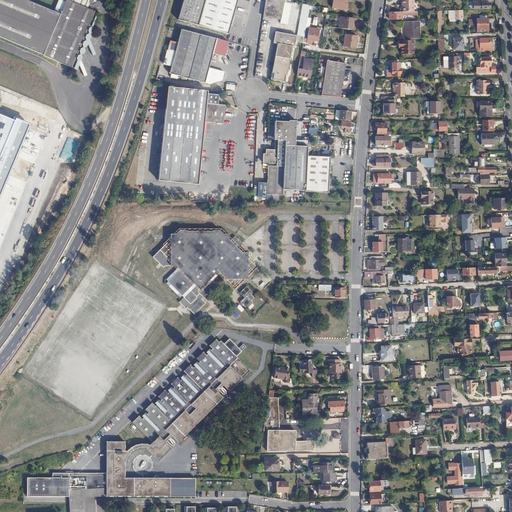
[(72,66),(82,42),(94,11),(68,0),(67,0),(62,12),(31,0),(0,0),(0,34),(44,53),(44,54),(72,66)]
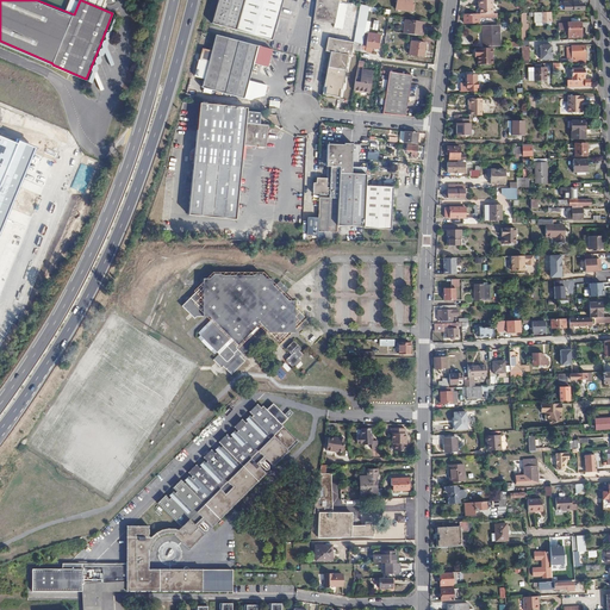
[(243,0),(235,32),(272,42),(284,0),(243,0)]
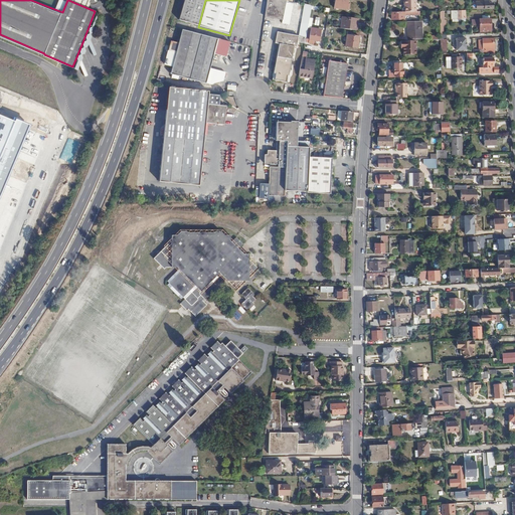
[(285,1),(281,0),(267,0),(265,18),(283,21),(287,1),(285,1)]
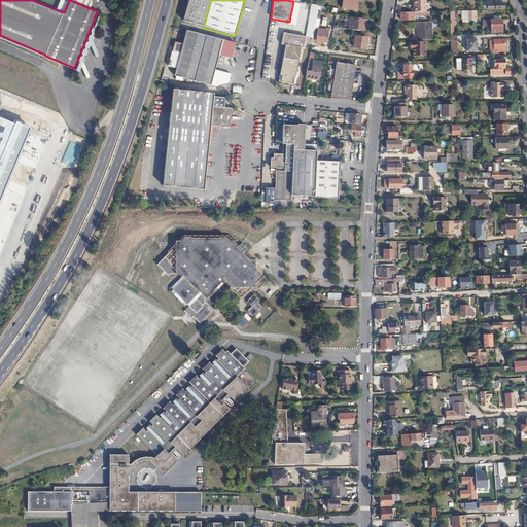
[(355,0),(342,0),(342,8),(348,9),(348,7),(355,8),(355,0)]
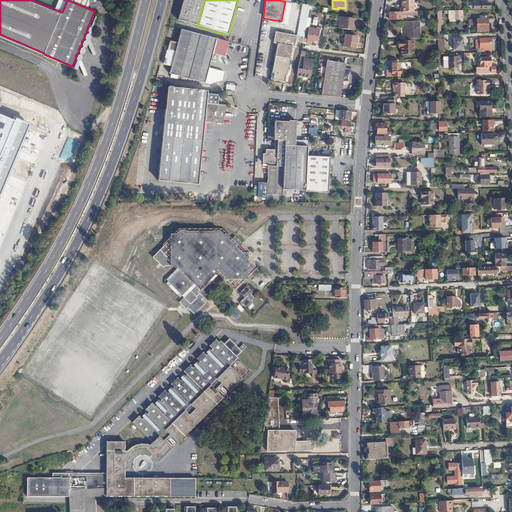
[(462,18),(462,11),(444,11),(444,14),(450,14),(450,19),(462,18)]
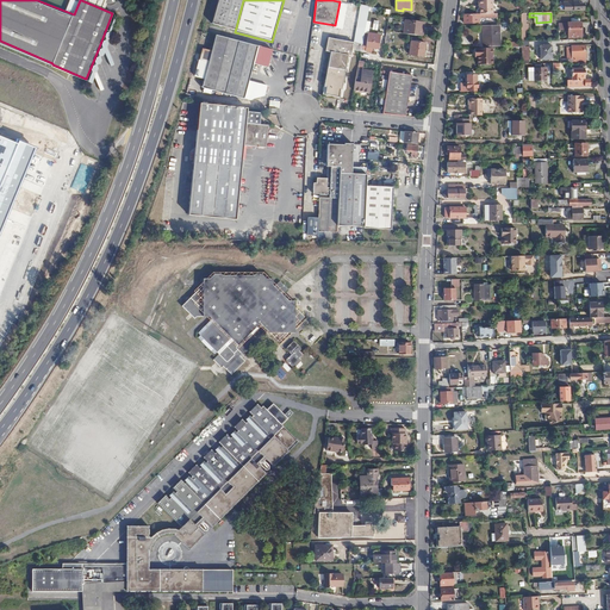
[(423,23),(404,20),(402,35),(422,36),(423,23)]
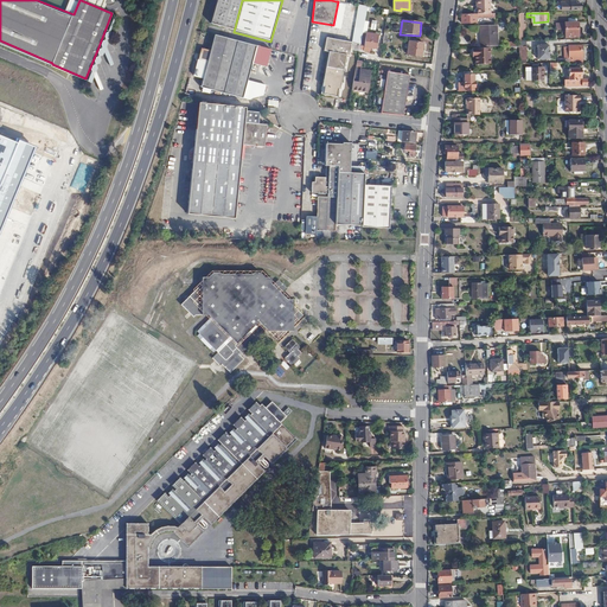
[(579,37),(579,23),(564,24),(566,34),(566,38),(579,37)]
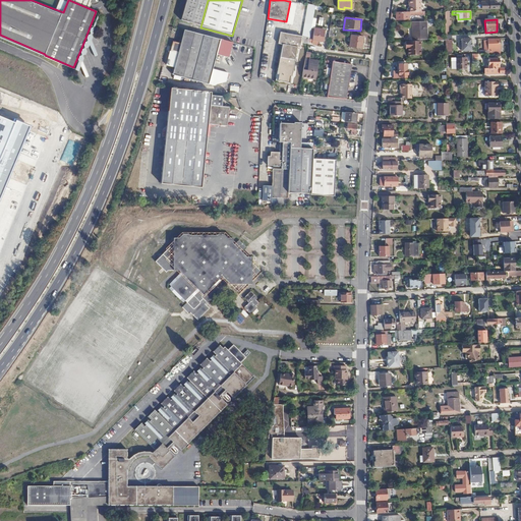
[(485,30),(484,20),(477,20),(477,25),(481,26),(481,30),(485,30)]
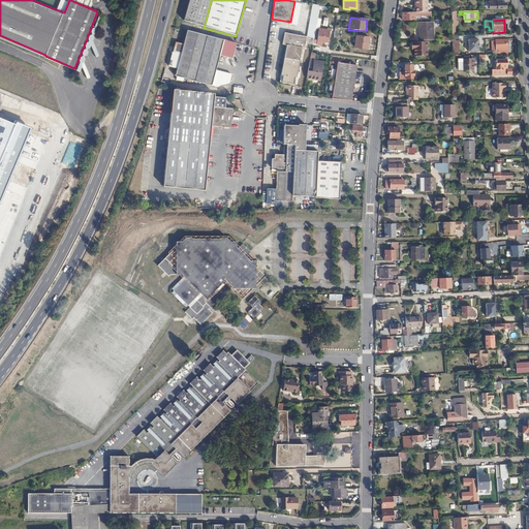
[(433,22),(431,22),(418,22),(418,40),(426,40),(426,38),(434,38),(433,22)]
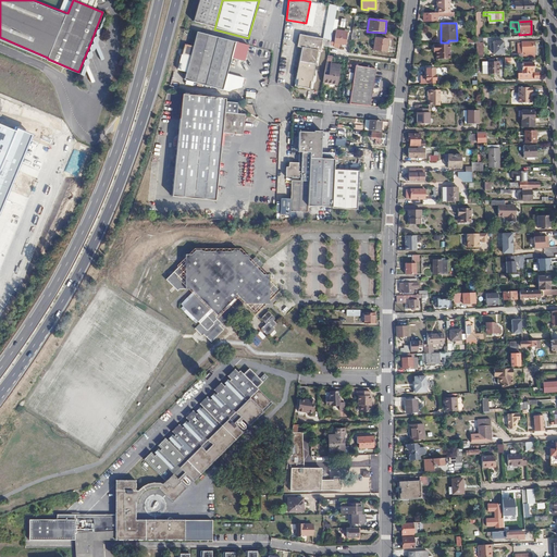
[(345,45),(347,33),(336,32),(334,42),(345,45)]
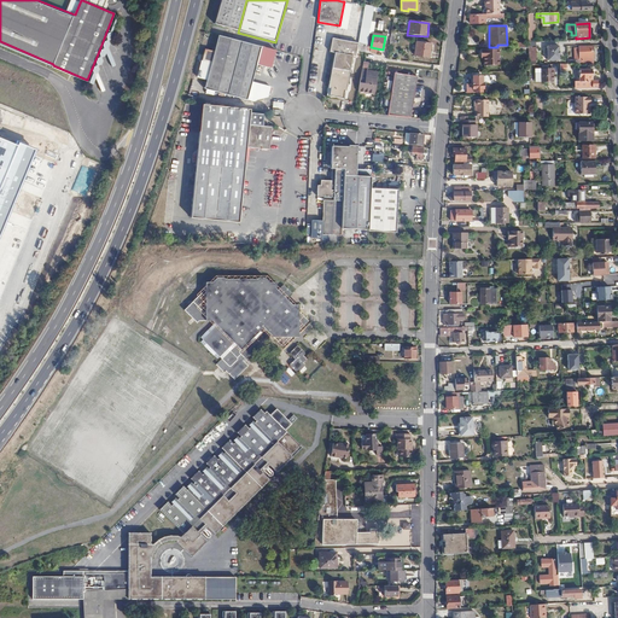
[(277,53),(217,39),(204,91),(248,100),(256,65),(272,70),(277,53)]
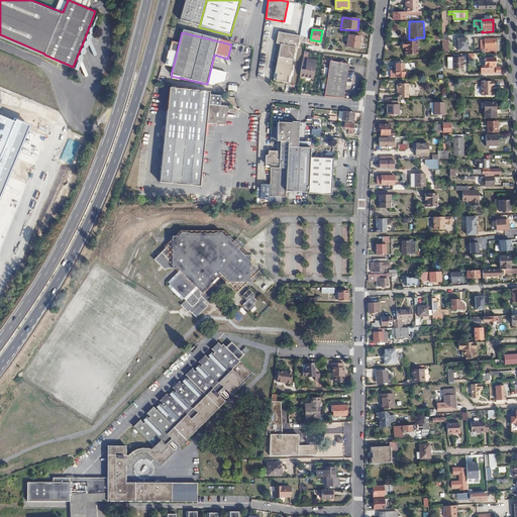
[(299,43),(299,39),(279,34),(277,46),(281,47),(274,83),(287,86),(288,79),(289,79),(295,49),(297,50),(299,43)]
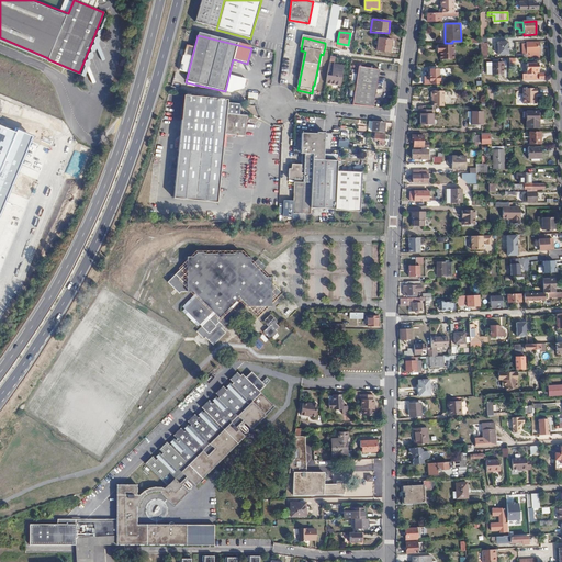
[(390,53),(392,40),(379,38),(377,51),(390,53)]
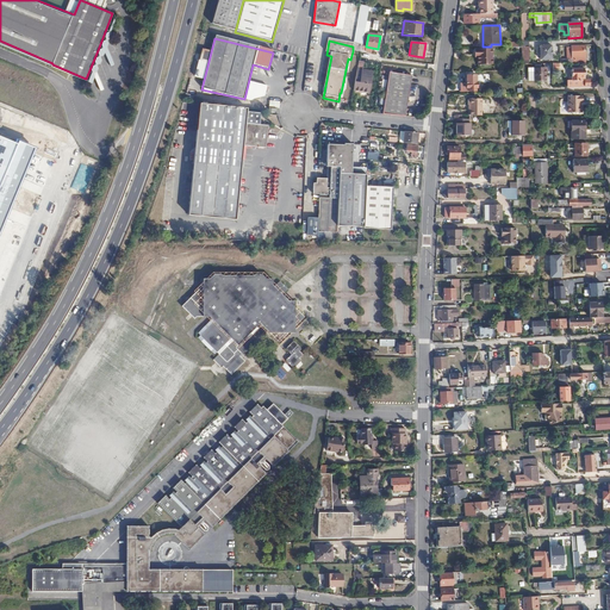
[(560,64),(585,63),(585,47),(571,47),(571,48),(571,60),(566,60),(560,60),(560,64)]
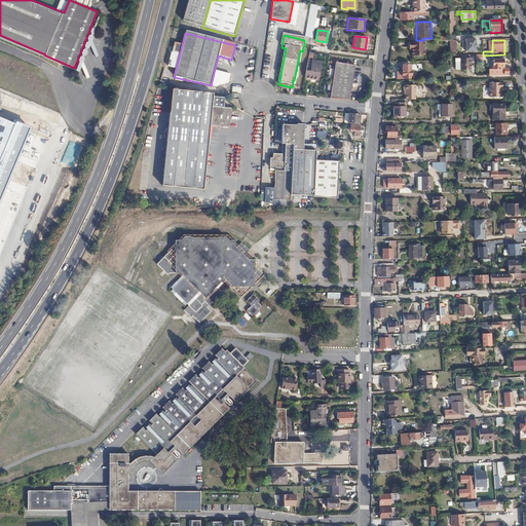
[(419,55),(419,42),(404,42),(405,49),(407,49),(407,57),(419,55)]
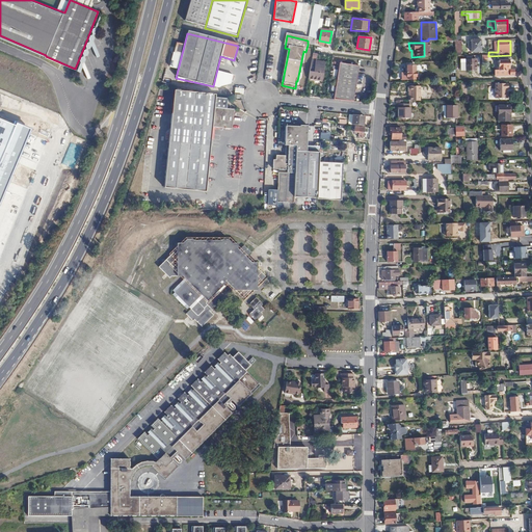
[(476,71),(476,64),(476,59),(460,59),(460,71),(476,71)]
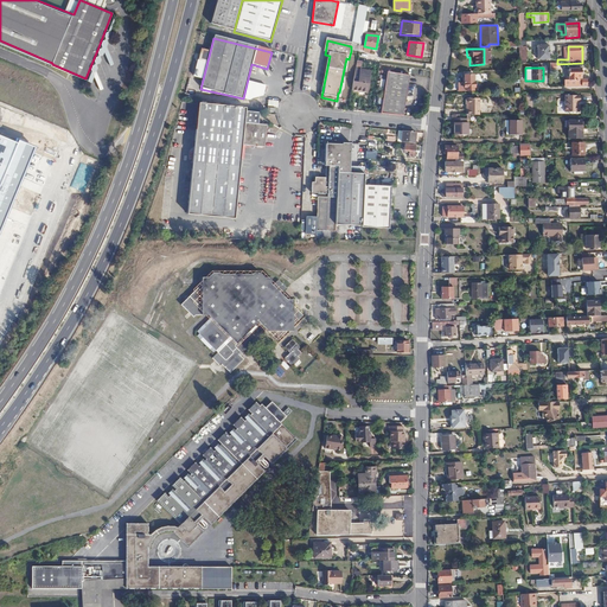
[(564,81),(564,87),(587,87),(587,80),(582,80),(582,75),(579,75),(579,69),(569,70),(569,81),(564,81)]
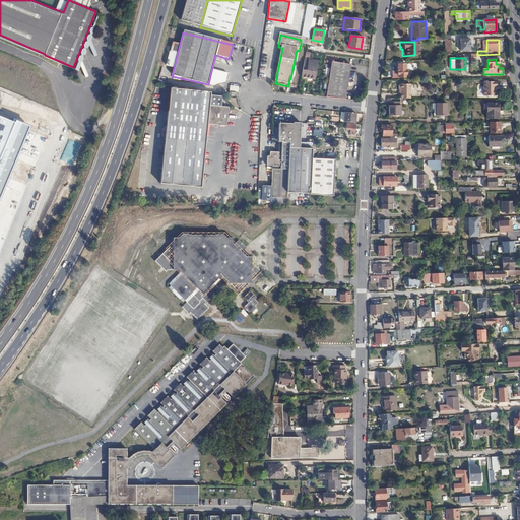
[(315,61),(309,60),(308,62),(307,62),(307,66),(304,66),(304,70),(316,72),(317,66),(314,65),(315,61)]
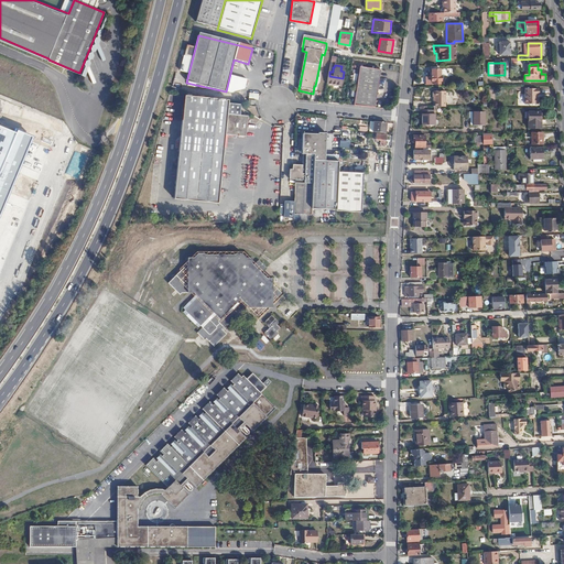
[(359,67),(354,106),(375,108),(381,69),(359,67)]
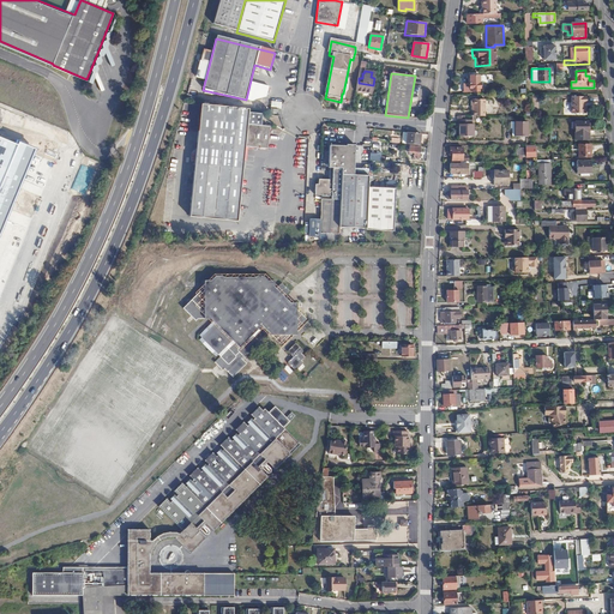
[(481,83),(481,78),(468,78),(468,84),(464,84),(464,92),(480,92),(480,89),(482,89),(482,84),(481,83)]
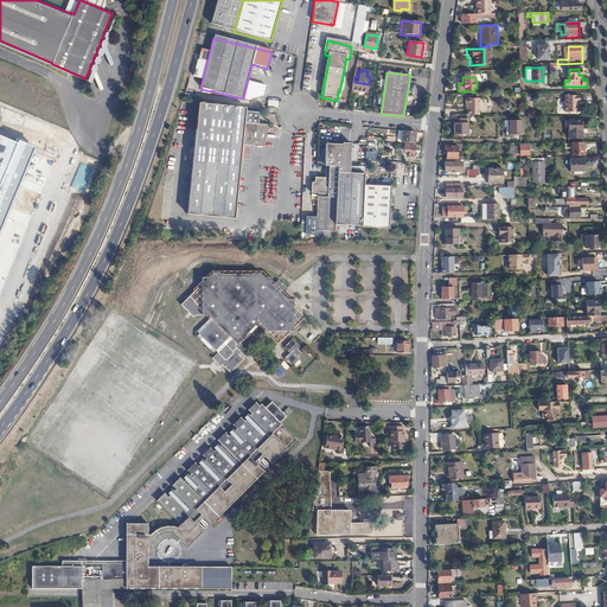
[(579,96),(566,96),(564,113),(580,113),(580,106),(576,106),(576,102),(577,102),(579,96)]
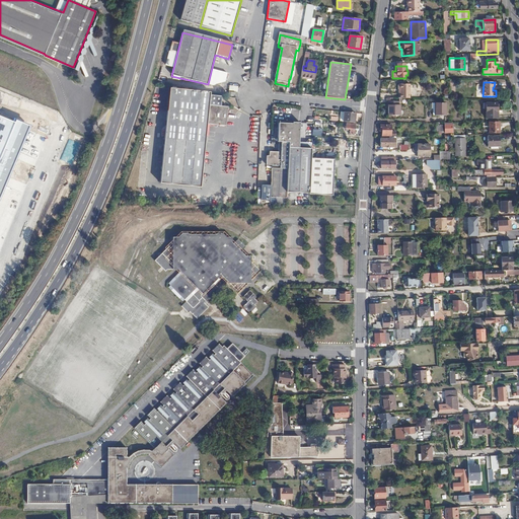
[(397,98),(406,98),(406,84),(396,84),(396,89),(397,89),(397,94),(397,98)]
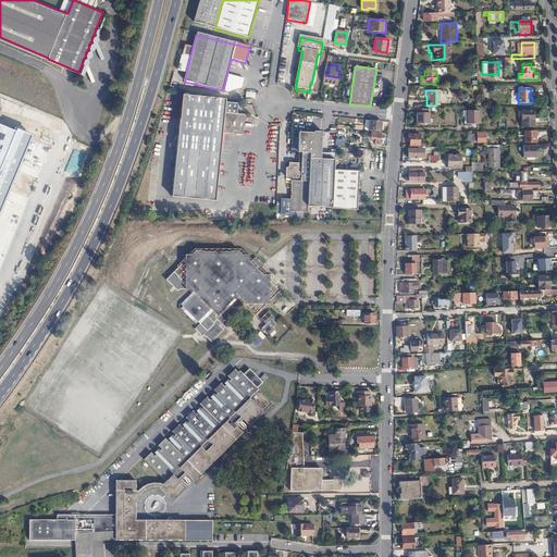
[(229,100),(186,97),(176,200),(219,205),(225,136),(246,138),(248,118),(239,116),(240,106),(230,104),(229,115),(227,115),(229,100)]
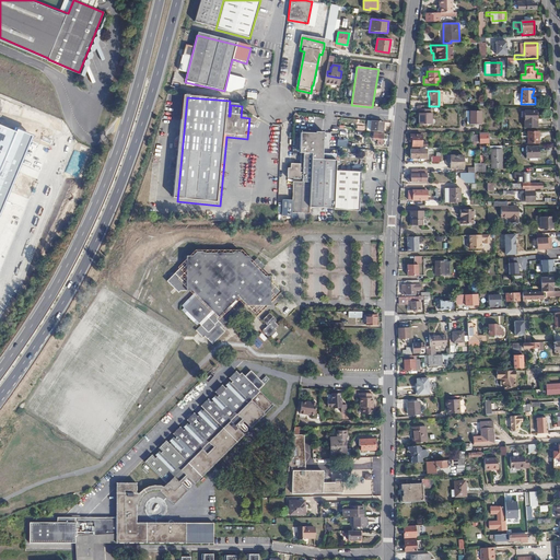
[(415,128),(430,128),(430,115),(428,115),(428,109),(415,109),(413,114),(416,114),(416,124),(415,128)]
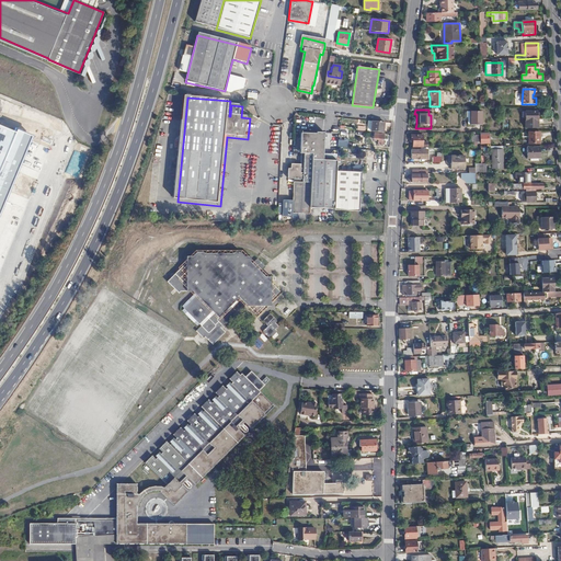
[(479,125),(479,112),(464,112),(464,125),(479,125)]
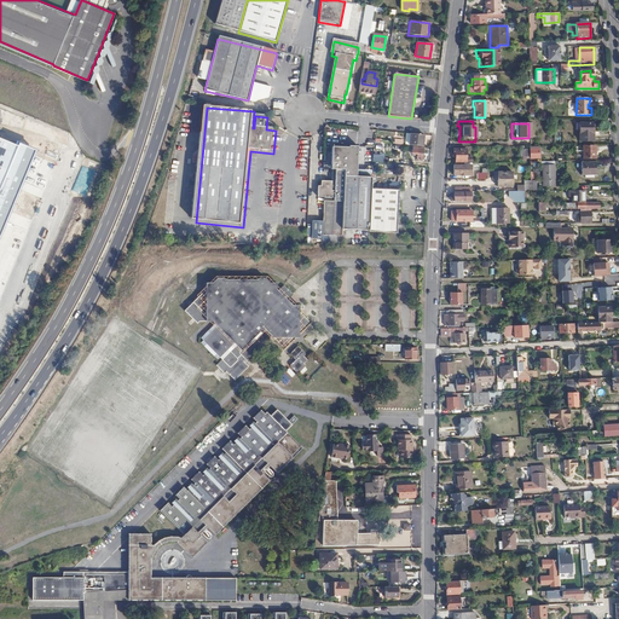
[(593,123),(580,123),(579,142),(594,142),(594,136),(593,136),(593,123)]
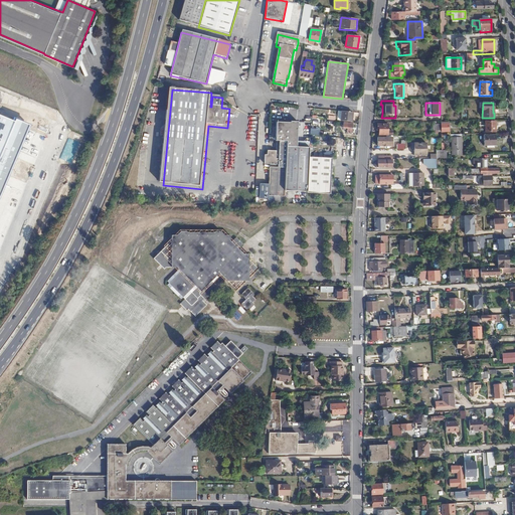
[(343,121),(351,121),(352,112),(337,111),(337,120),(343,121)]
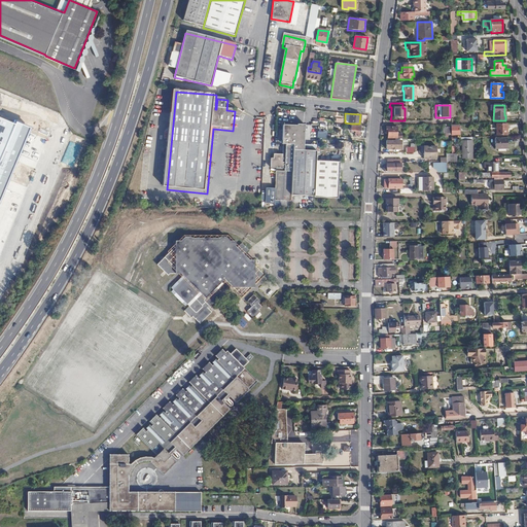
[(14,124),(0,117),(0,200),(31,128),(15,120),(14,124)]
